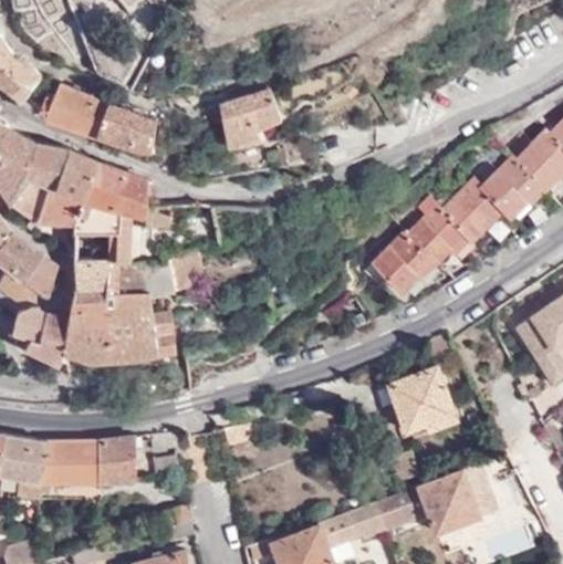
[(0,3),(2,11),(64,3),(62,0),(0,0),(0,3)]
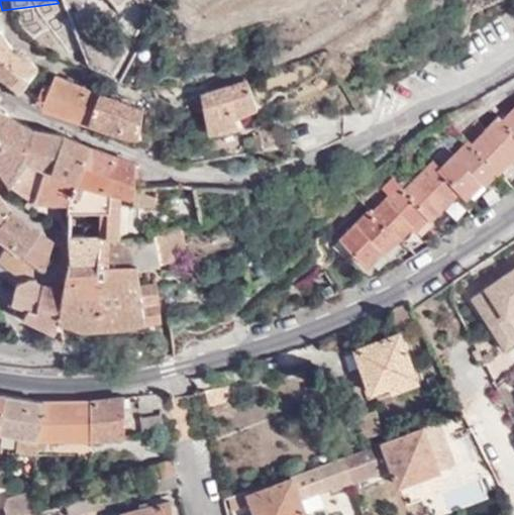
[(0,44),(9,45),(0,34),(0,44)]
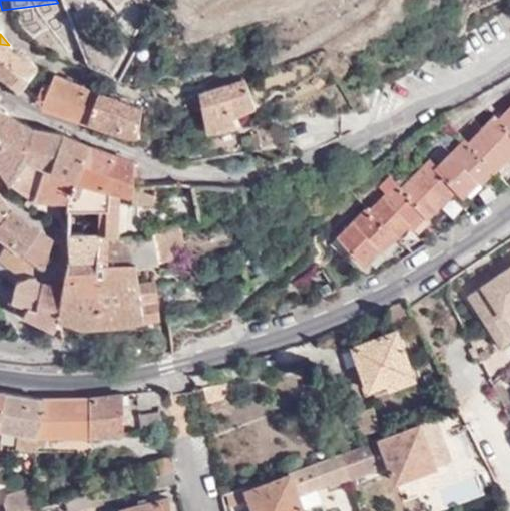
[(0,69),(21,89),(38,66),(25,57),(15,52),(9,45),(0,44),(0,69)]
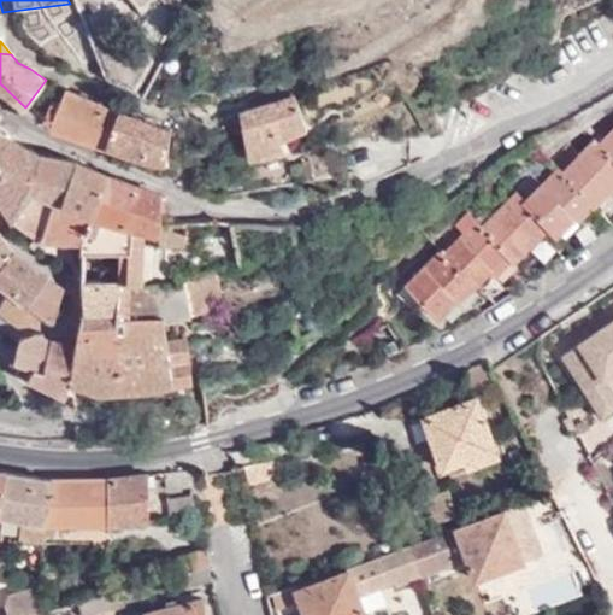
[(46,80),(25,107),(56,126),(65,89),(46,80)]
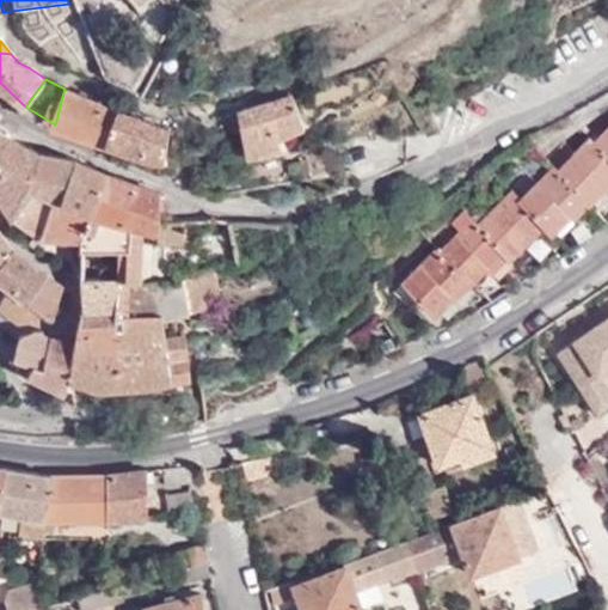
[(65,89),(55,124),(65,129),(103,145),(117,111),(65,89)]
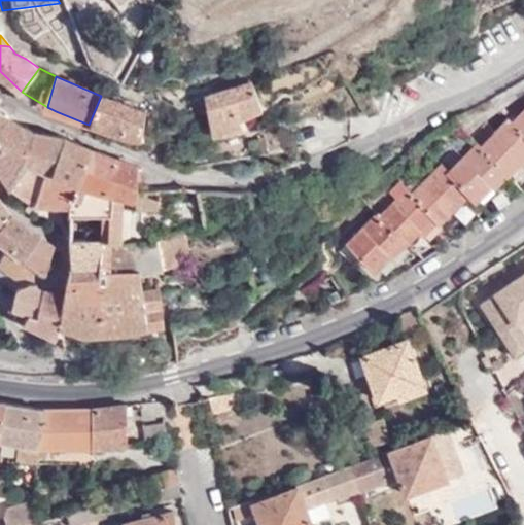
[(246,83),(201,97),(206,137),(238,126),(235,116),(259,108),(246,83)]
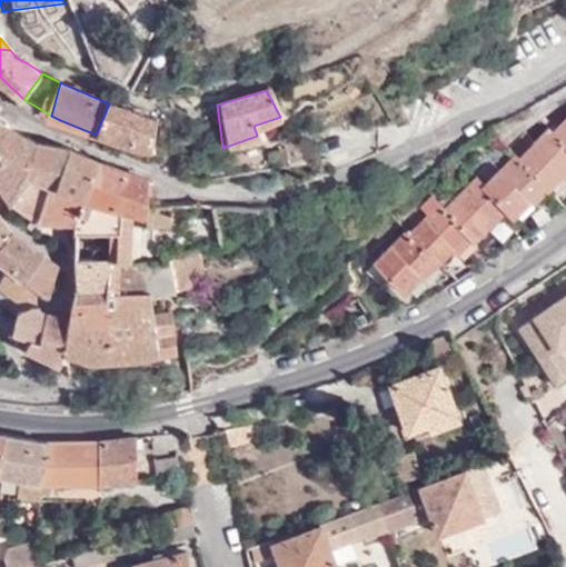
[(155,121),(109,103),(96,135),(155,153),(155,121)]
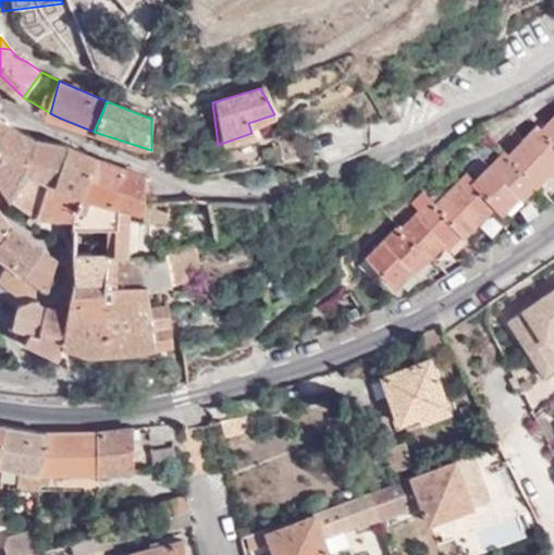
[(25,169),(35,138),(17,130),(0,121),(0,172),(16,198),(25,169)]
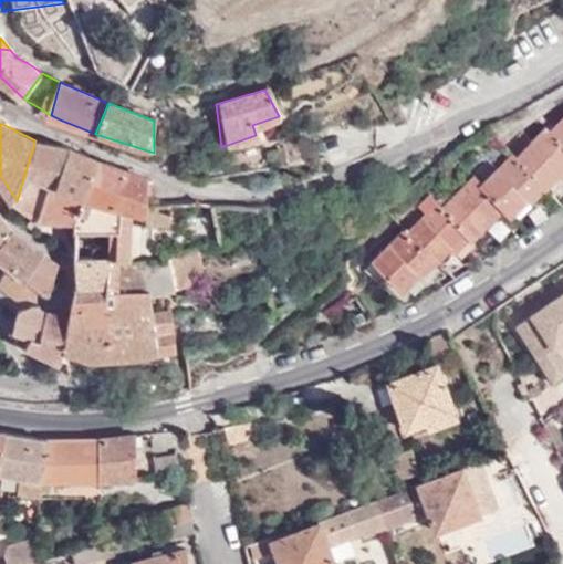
[(562,125),(552,137),(562,148),(562,125)]
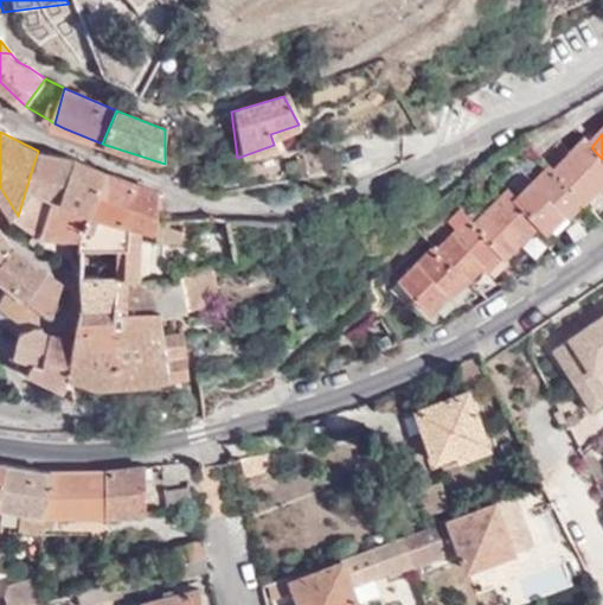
[(602,203),(596,196),(602,189),(602,159),(591,147),(585,142),(553,174),(602,223),(602,222),(602,203)]
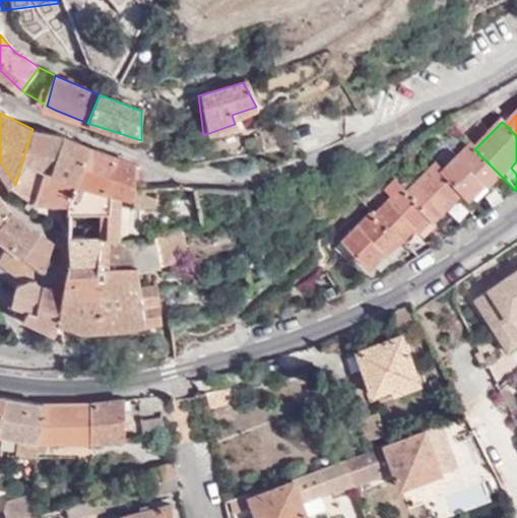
[(58,135),(33,129),(23,157),(48,172),(58,135)]
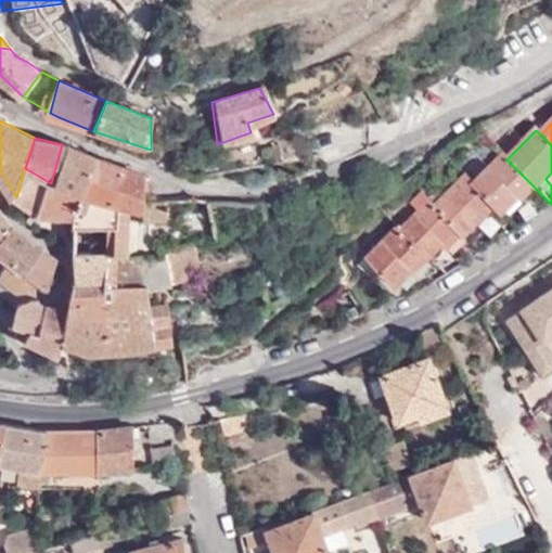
[(68,145),(62,144),(51,183),(75,196),(99,157),(68,145)]
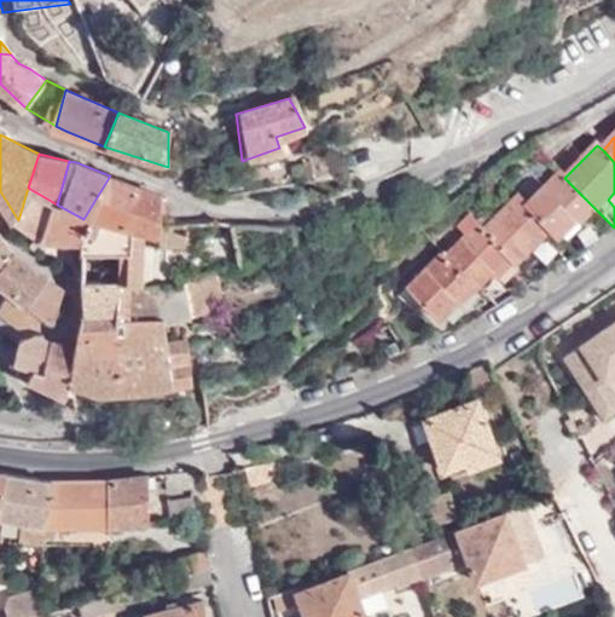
[(598,244),(614,228),(564,178),(558,173),(523,208),(545,230),(557,242),(575,224),(598,244)]
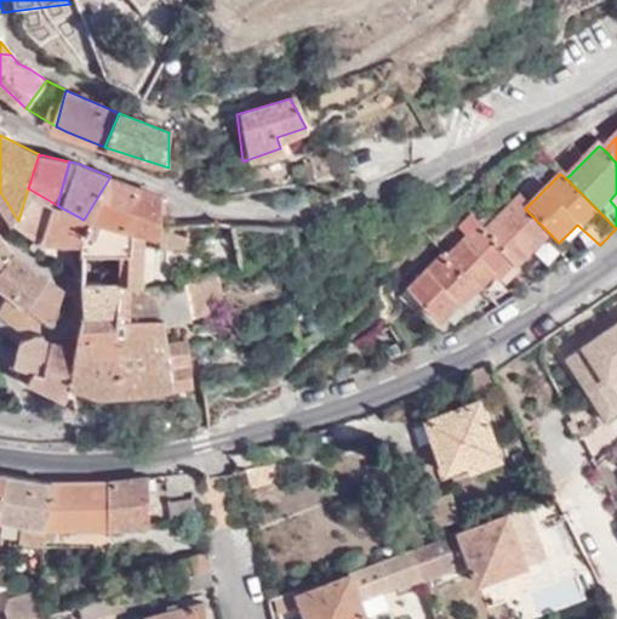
[(161,196),(110,176),(84,220),(78,239),(84,239),(83,250),(123,256),(130,257),(132,232),(143,234),(160,237),(161,245),(188,243),(186,219),(161,221),(161,196)]
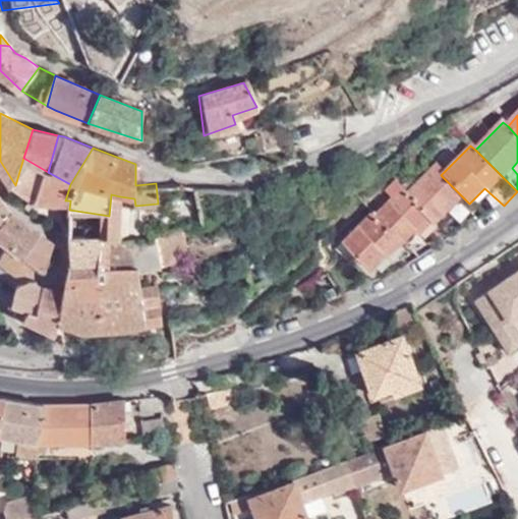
[(48,172),(23,158),(15,185),(36,199),(48,172)]
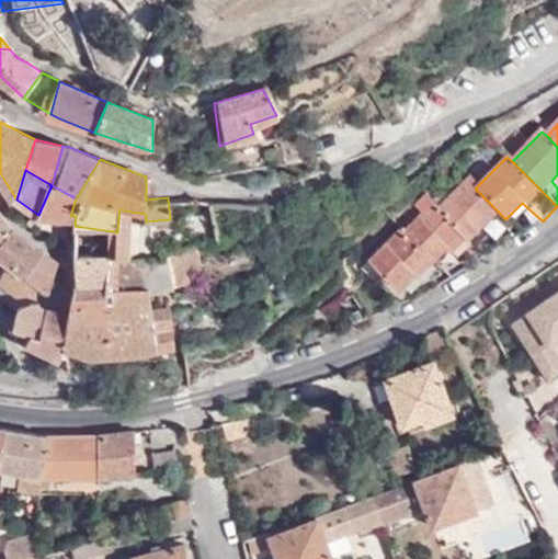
[(477,226),(494,208),(475,189),(467,180),(435,212),(480,257),(494,242),(477,226)]
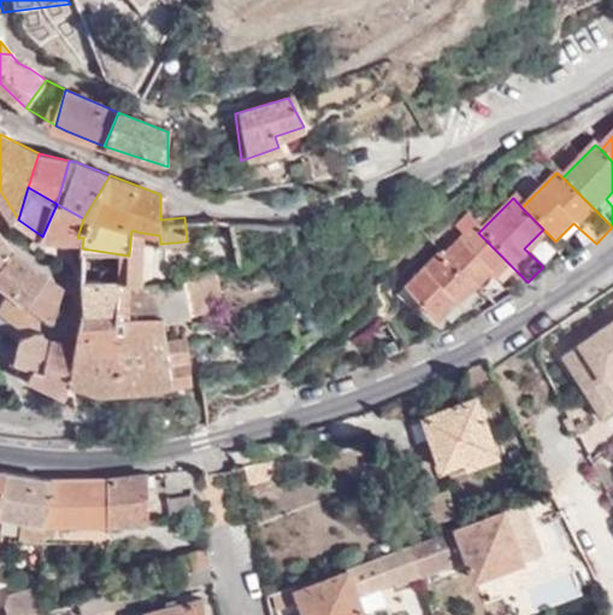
[(83,218),(57,204),(42,236),(77,238),(83,218)]
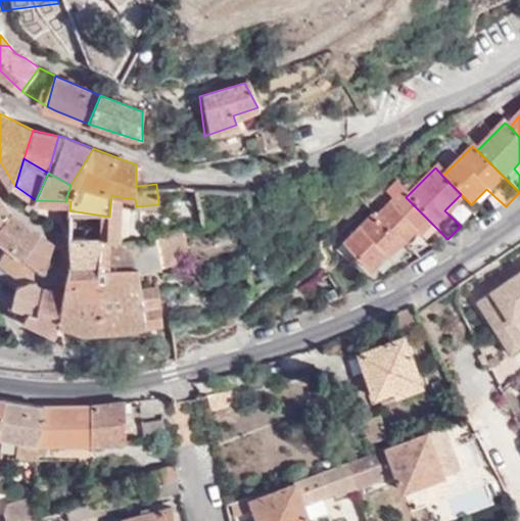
[(434,252),(447,239),(406,197),(390,182),(380,193),(389,201),(370,220),(394,244),(398,248),(414,232),(434,252)]
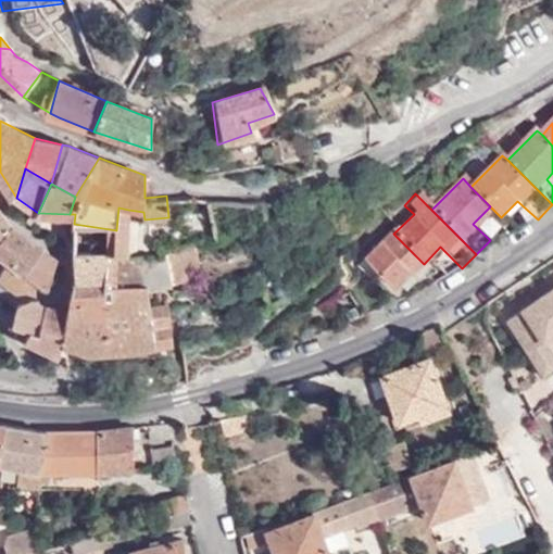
[(132,247),(128,210),(118,208),(116,230),(110,229),(112,250),(120,249),(132,247)]
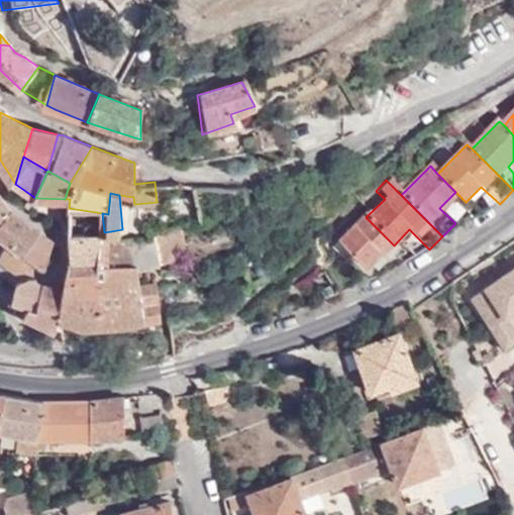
[(0,222),(10,210),(0,195),(0,222)]
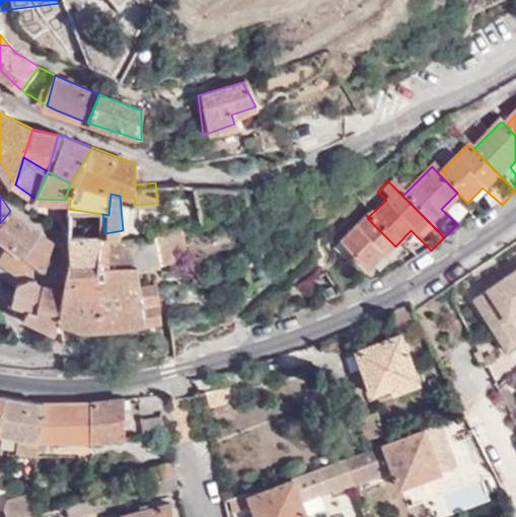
[(40,232),(10,211),(0,223),(0,235),(25,254),(40,232)]
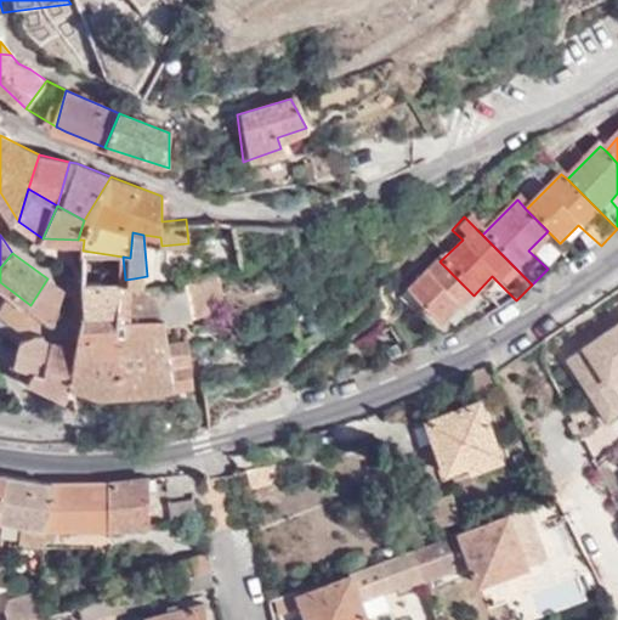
[(453,305),(469,291),(440,261),(437,258),(408,287),(451,331),(464,317),(453,305)]
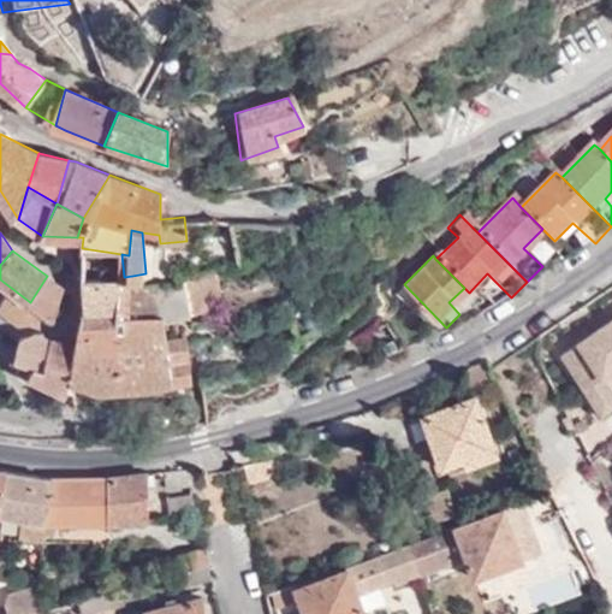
[(73,372),(73,384),(101,391),(190,382),(185,336),(165,338),(162,318),(215,312),(212,272),(147,285),(124,284),(116,283),(117,299),(125,299),(124,313),(130,312),(130,330),(77,332),(75,346),(73,372)]
